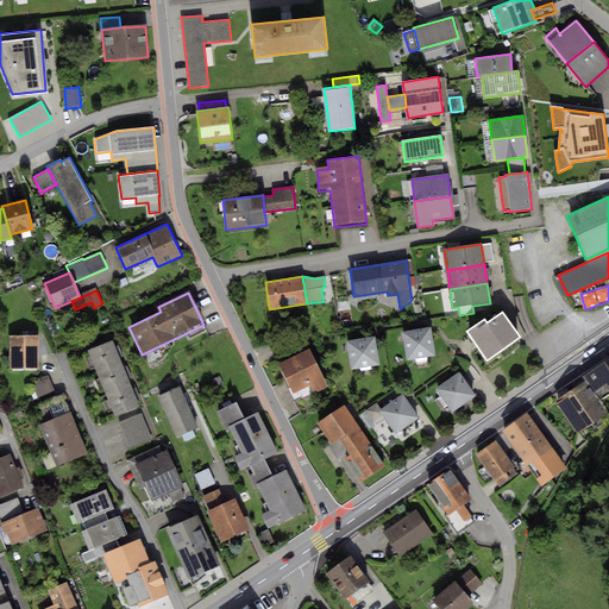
[(350,320),(338,313),(338,321),(345,326),(350,320)]
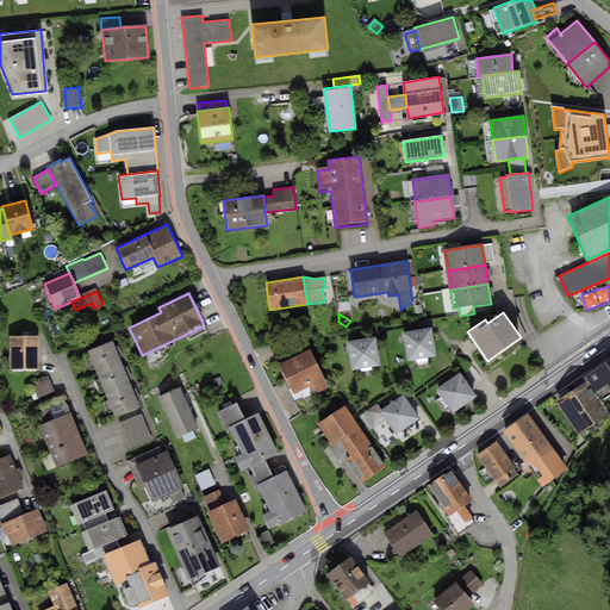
[(430,328),(402,332),(406,360),(435,355),(430,328)]
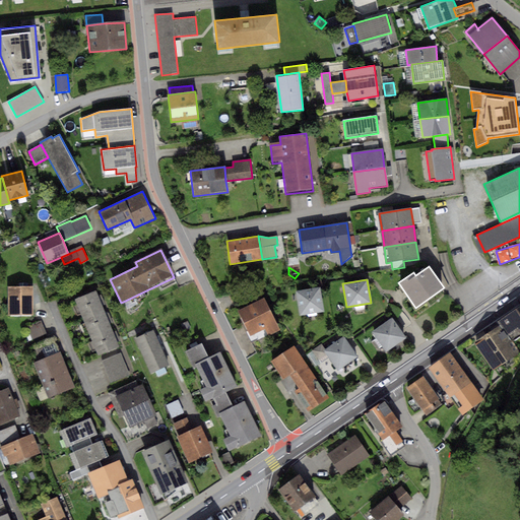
[(320,287),(296,291),(300,316),(324,312),(320,287)]
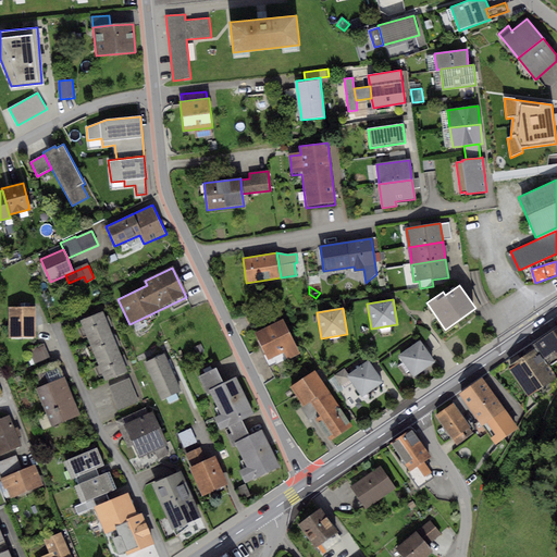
[(36,309),(9,309),(9,339),(36,338),(36,309)]
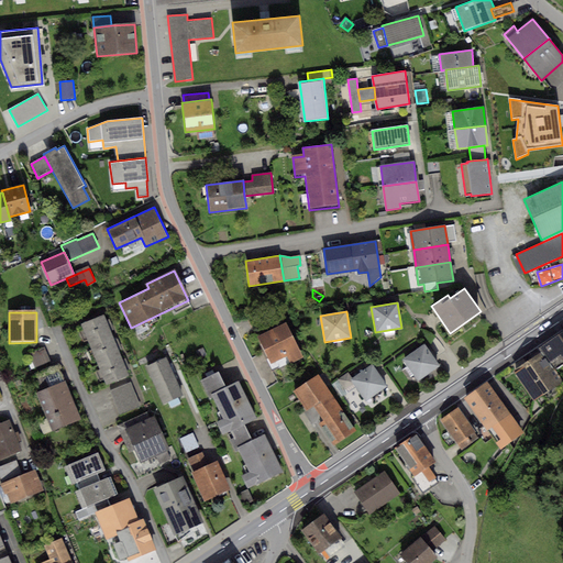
[(103,316),(81,326),(90,346),(112,337),(103,316)]
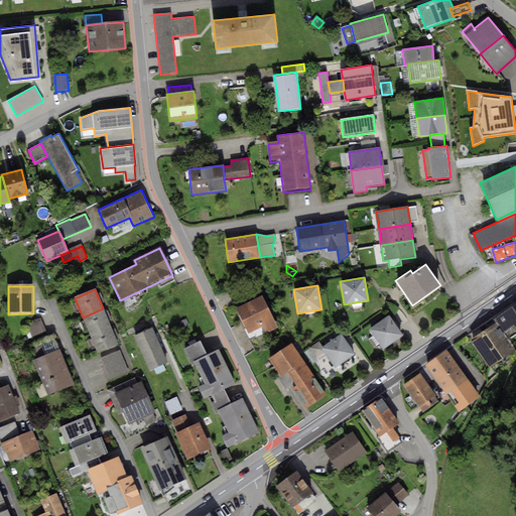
[(263,295),(236,309),(249,340),(277,327),(263,295)]
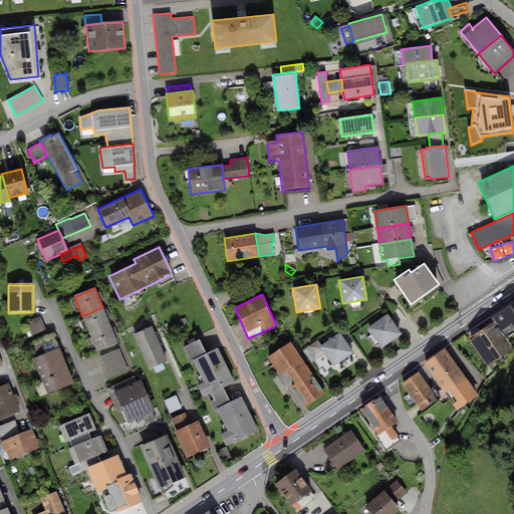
[(513,302),(493,317),(495,321),(505,336),(513,329),(513,302)]
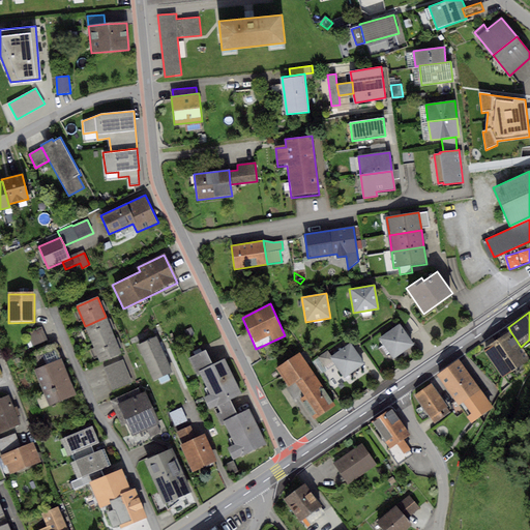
[(106,317),(85,326),(92,344),(114,334),(106,317)]
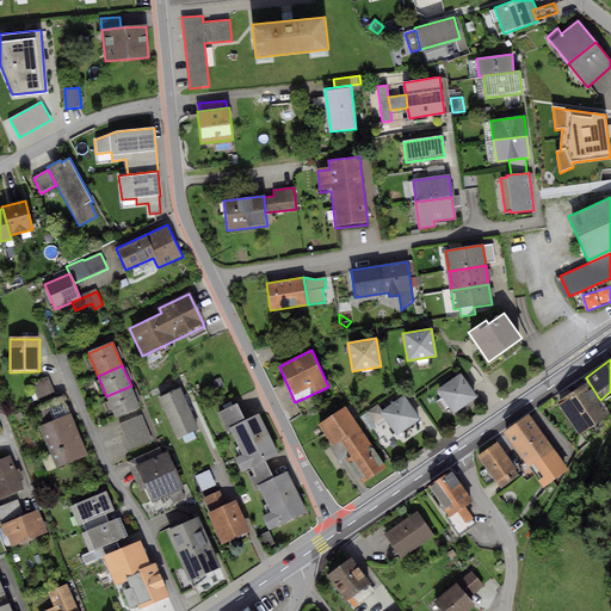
[(460,374),(436,389),(452,414),(476,397),(460,374)]
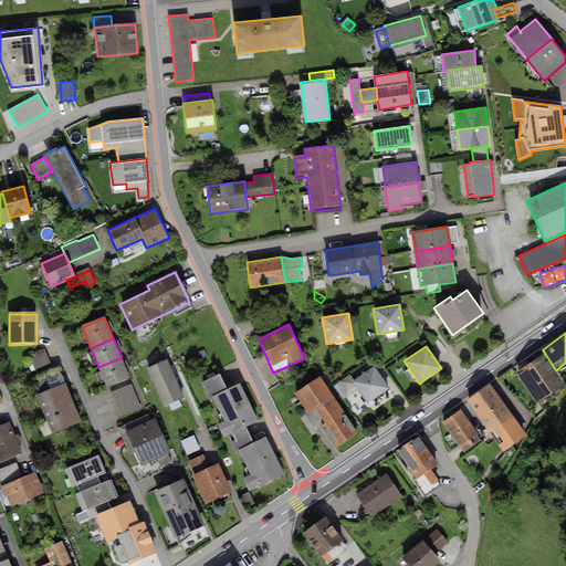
[(44,352),(30,357),(35,370),(50,364),(44,352)]
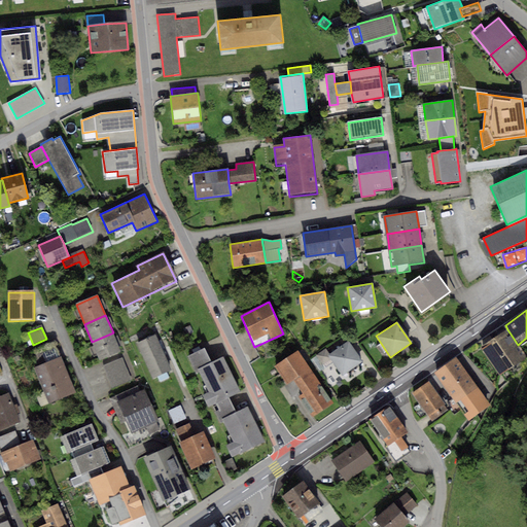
[(507,329),(481,347),(500,376),(526,357),(518,345),(507,329)]
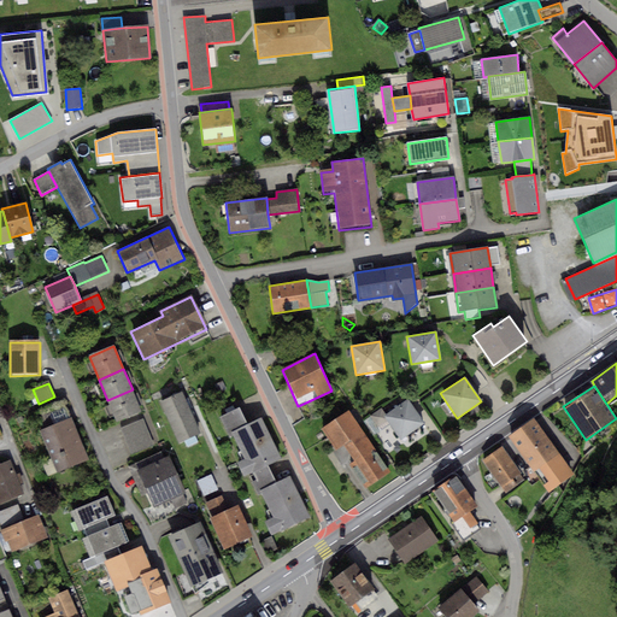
[(133,389),(107,400),(117,422),(141,411),(133,389)]
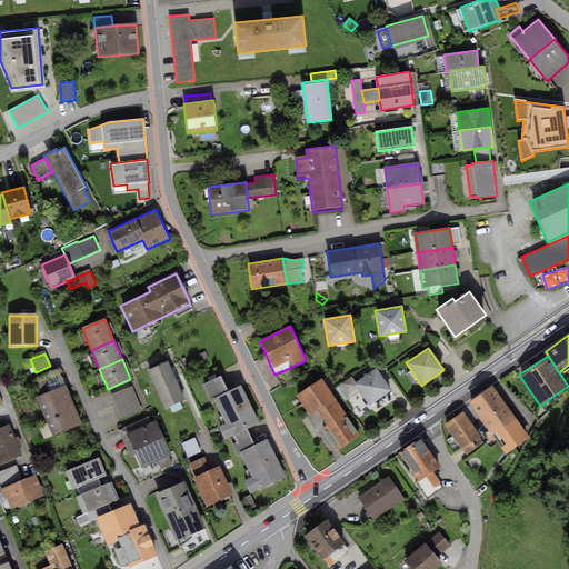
[(167,362),(147,371),(165,408),(185,399),(167,362)]
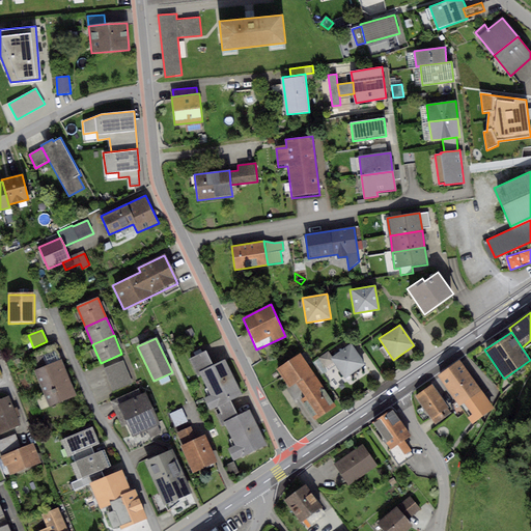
[(329,352),(319,358),(329,371),(335,366),(344,380),(366,365),(351,344),(332,357),(329,352)]
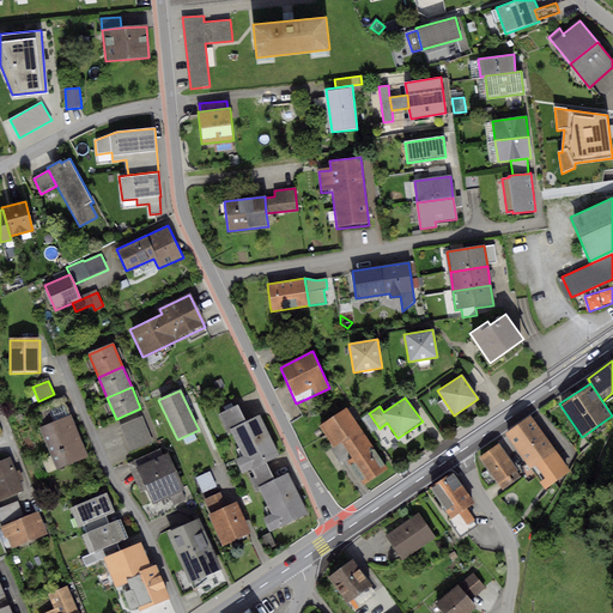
[(38,412),(44,425),(71,414),(65,401),(38,412)]
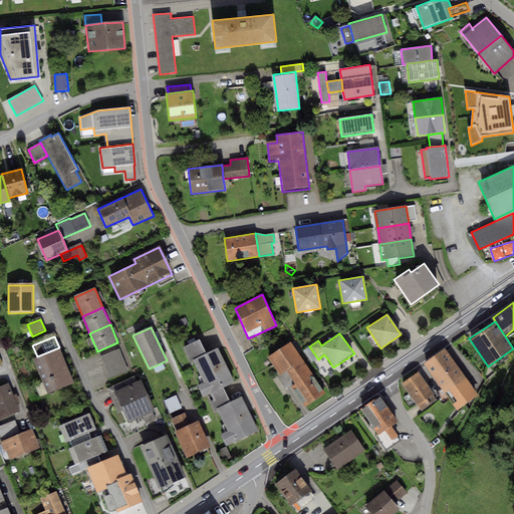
[(206,353),(200,339),(183,347),(190,361),(193,359),(206,353)]
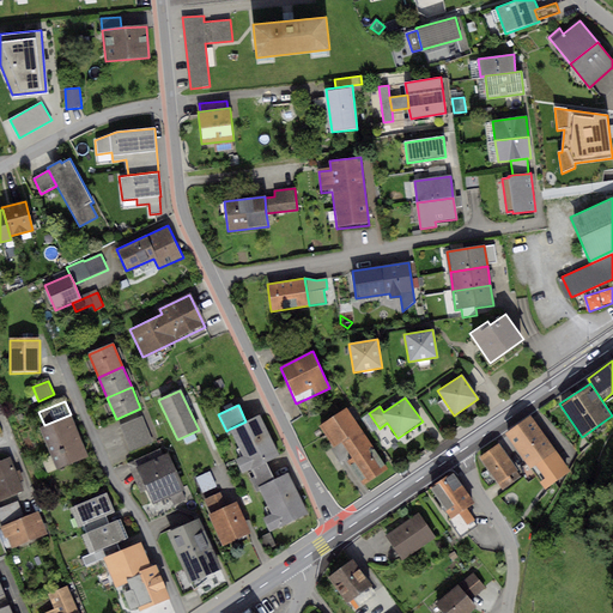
[(346,410),(320,428),(333,447),(341,441),(352,457),(346,461),(363,485),(387,468),(346,410)]
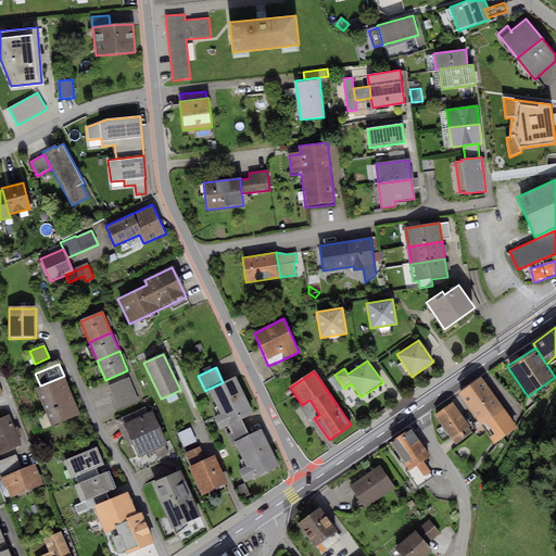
[(40,386),(35,388),(51,426),(79,414),(64,376),(40,386)]
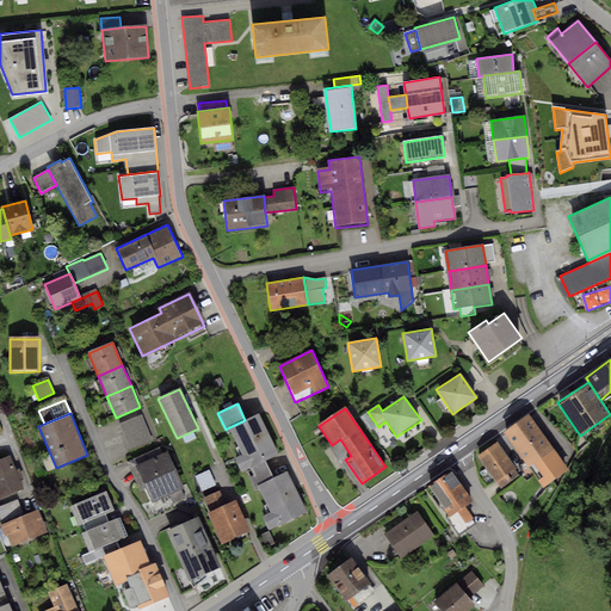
[(278,454),(259,413),(245,420),(229,427),(242,455),(234,458),(240,471),(251,467),(265,460),(278,454)]
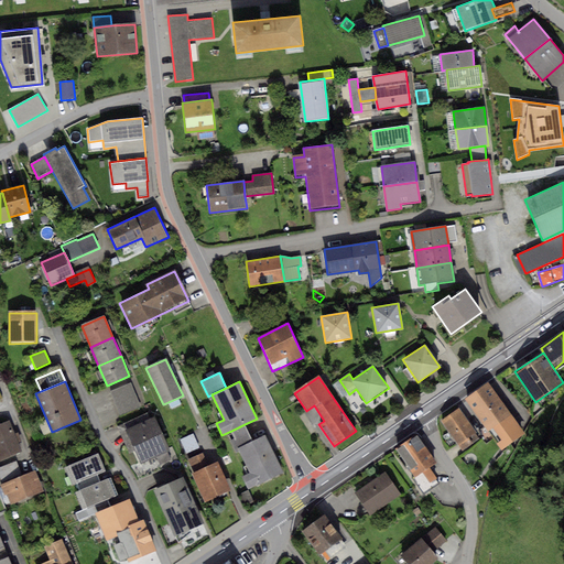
[(488,382),(465,399),(501,449),(524,434),(488,382)]
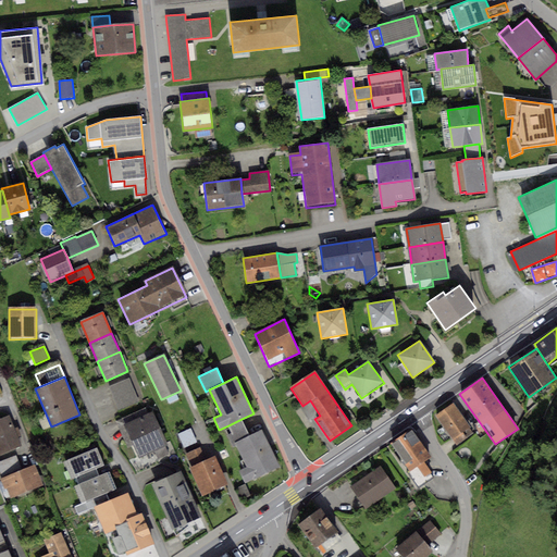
[(130,379),(110,386),(119,410),(139,403),(130,379)]
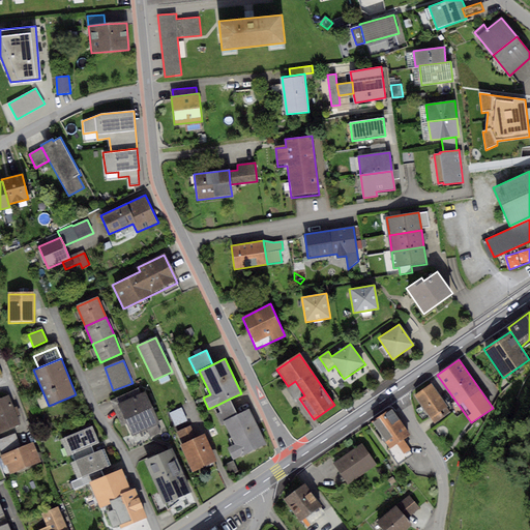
[(431,384),(414,395),(430,418),(446,407),(431,384)]
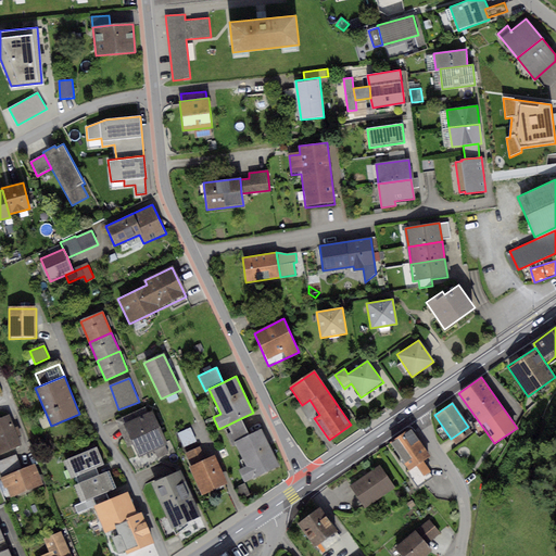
[(152,409),(122,422),(136,456),(154,447),(158,457),(171,452),(152,409)]
